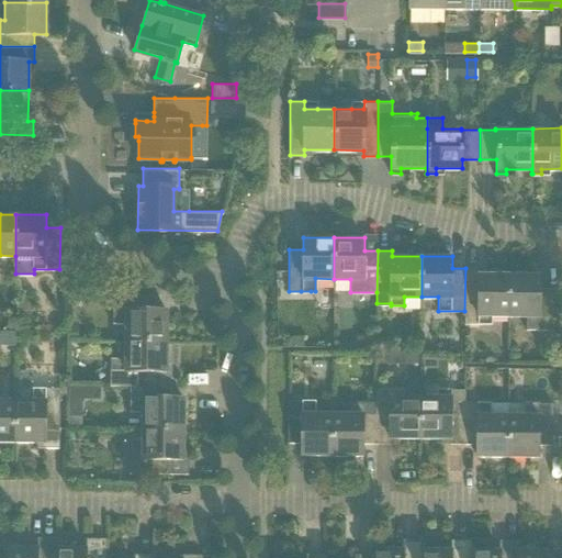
[(508,314),(509,275),(480,274),(480,268),(465,268),(464,311),(464,323),(491,323),(491,314),(508,314)]
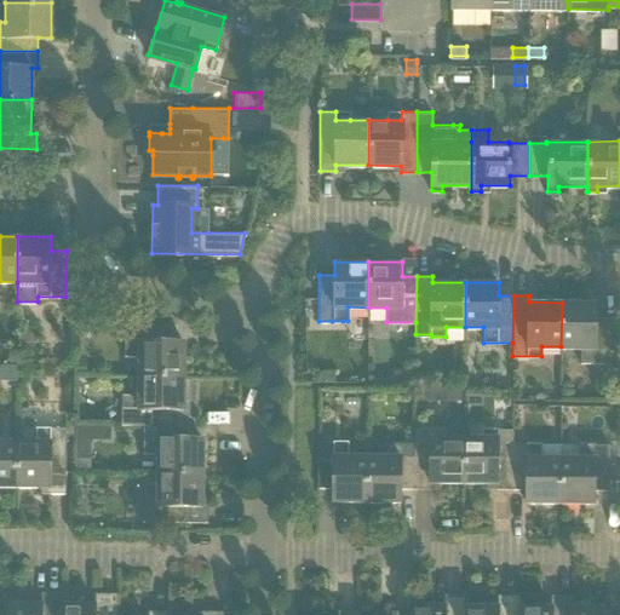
[(610,361),(610,346),(610,316),(595,316),(596,303),(562,303),(561,346),(581,346),(581,361),(610,361)]
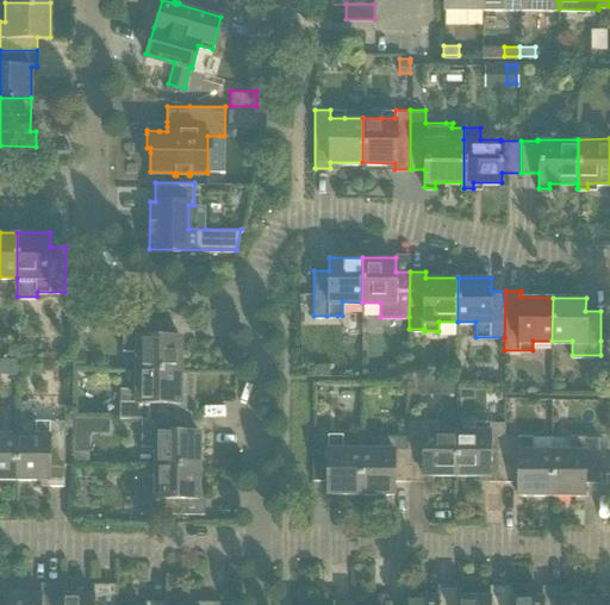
[(181,369),(181,335),(168,335),(168,320),(123,320),(123,350),(137,350),(137,369),(181,369)]
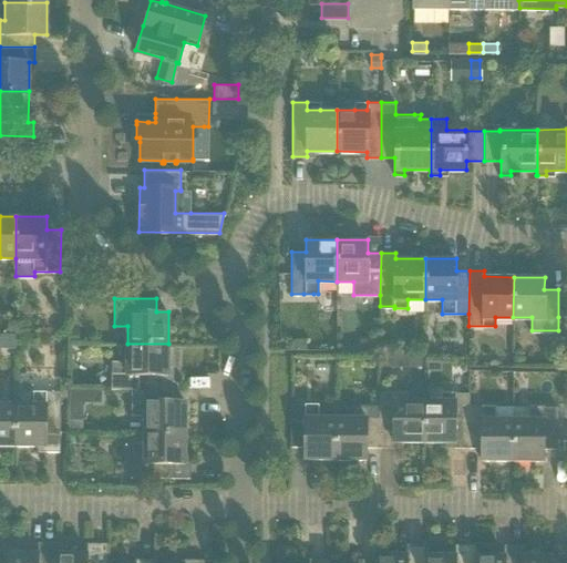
[(3,333),(3,347),(16,347),(16,333),(3,333)]
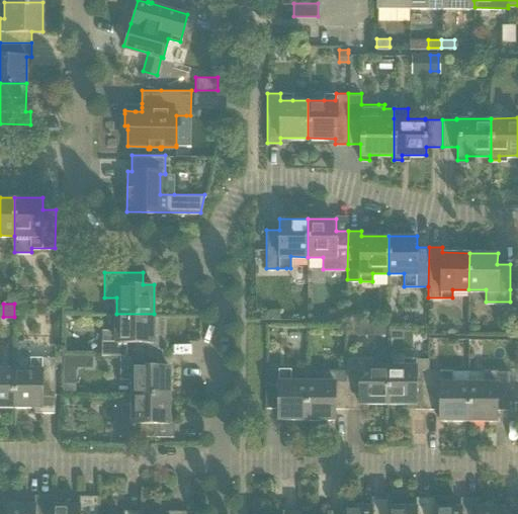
[(280,318),(280,308),(266,308),(265,317),(266,318),(280,318)]
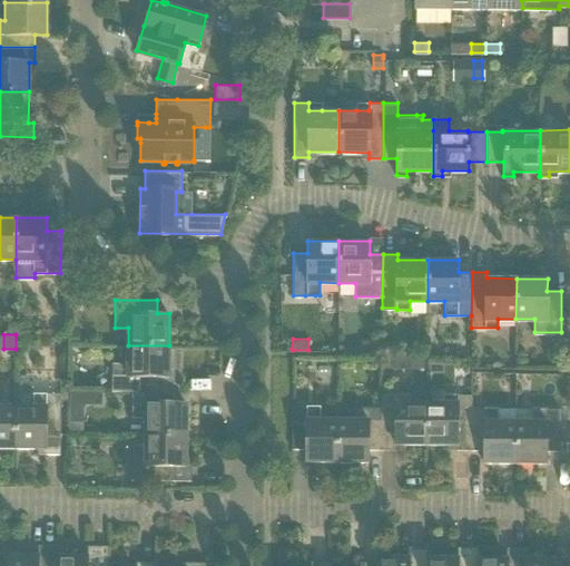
[(380,351),(381,340),(363,340),(362,351),(380,351)]
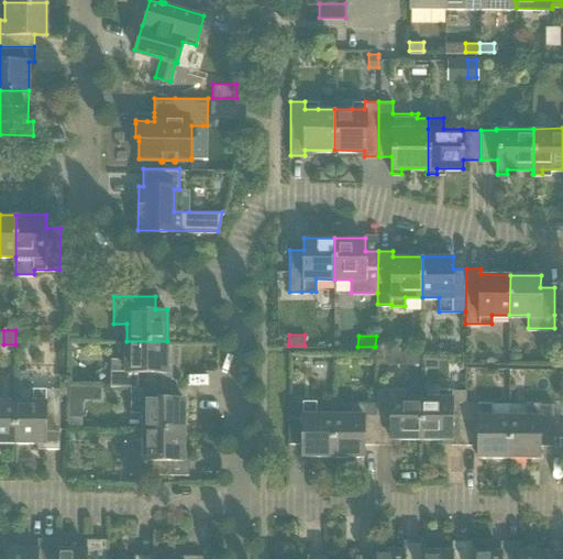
[(110,385),(172,385),(172,370),(166,370),(167,341),(127,341),(125,359),(110,359),(110,385)]
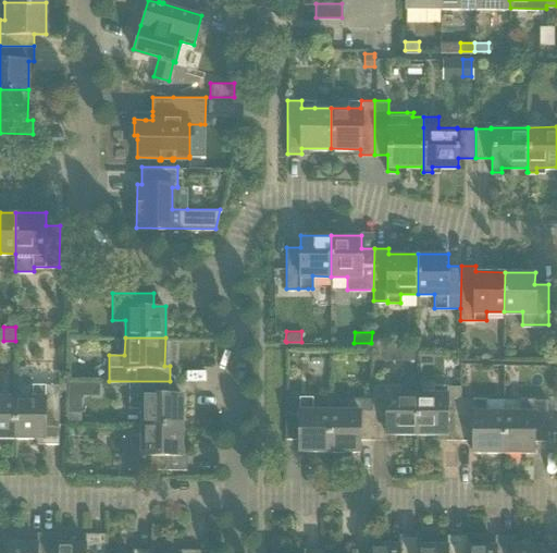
[(413,348),(400,347),(400,357),(413,357),(413,348)]
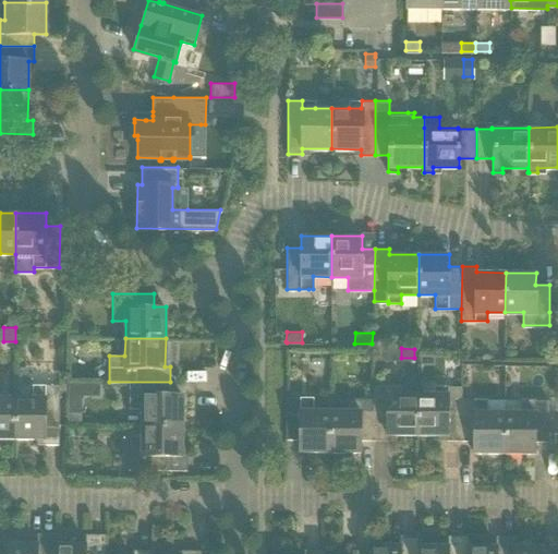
[(182,425),(182,394),(170,394),(170,382),(129,382),(129,407),(142,407),(142,425),(182,425)]
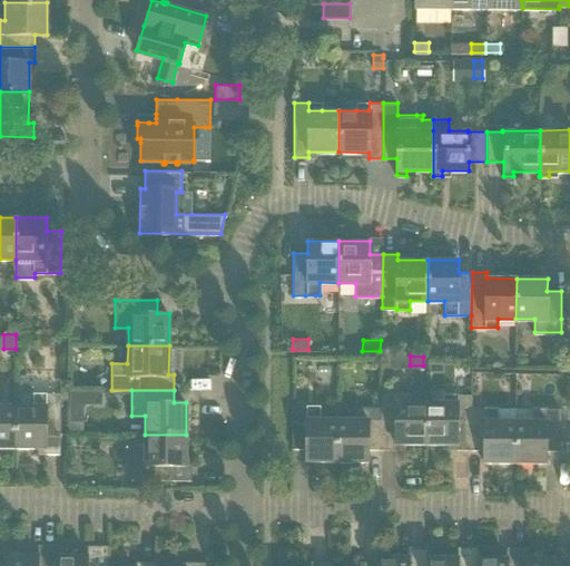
[(59,435),(60,392),(33,392),(33,406),(16,406),(15,447),(45,447),(45,452),(60,452),(60,435),(59,435)]
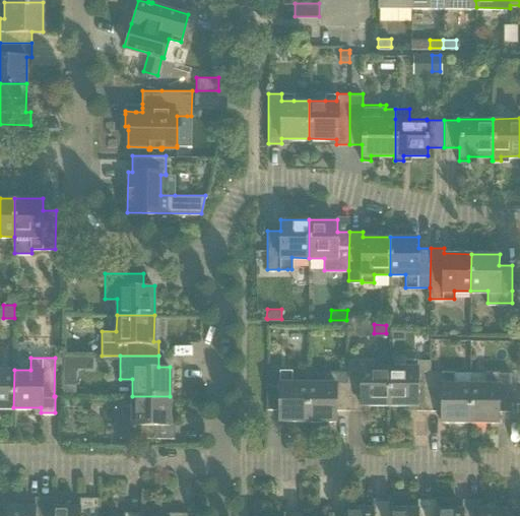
[(388,404),(389,366),(361,366),(361,359),(348,359),(348,371),(348,408),(362,409),(362,404),(388,404)]
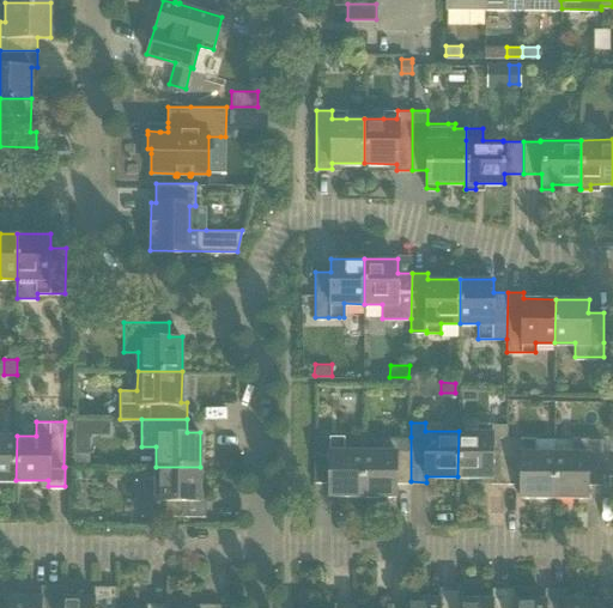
[(505,482),(507,437),(507,424),(490,424),(490,431),(459,431),(457,476),(490,476),(490,482),(505,482)]
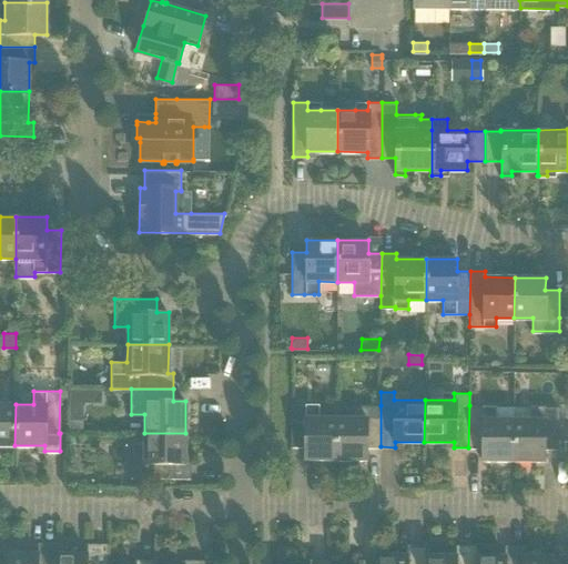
[(69,421),(69,431),(81,431),(81,421),(81,403),(69,403),(69,421)]
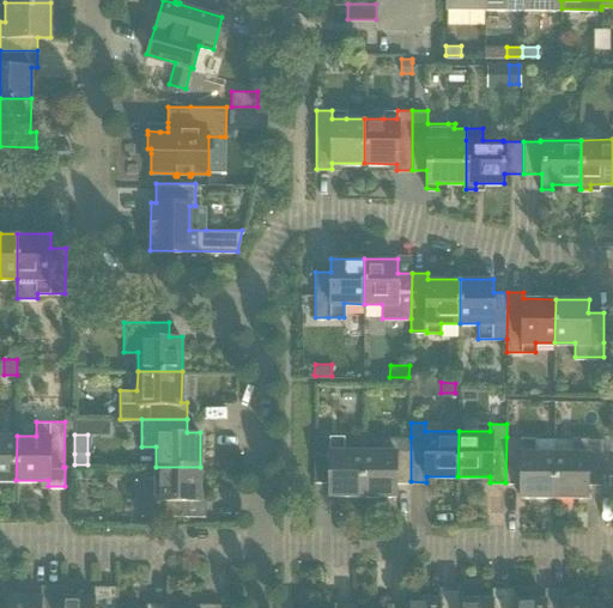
[(0,479),(16,480),(17,436),(0,436),(0,479)]
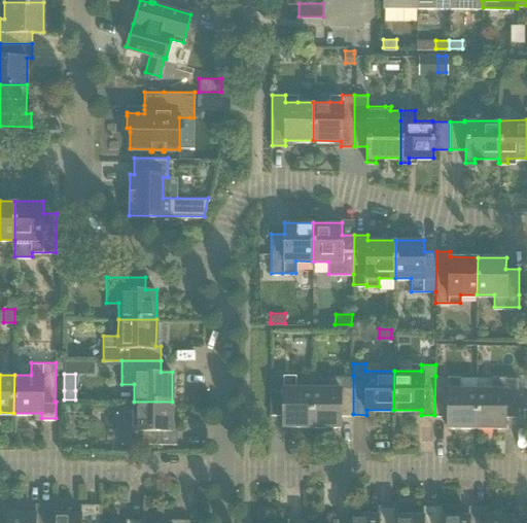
[(311,425),(312,387),(295,387),(295,375),(270,375),(270,414),(282,414),(282,425),(311,425)]
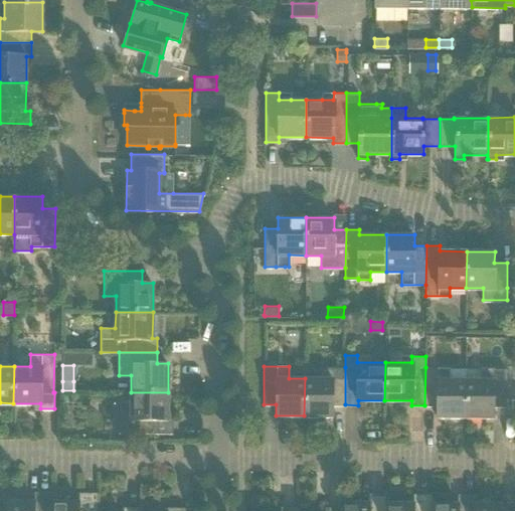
[(345,404),(345,367),(320,366),(319,378),(305,378),(304,415),(332,416),(332,404),(345,404)]
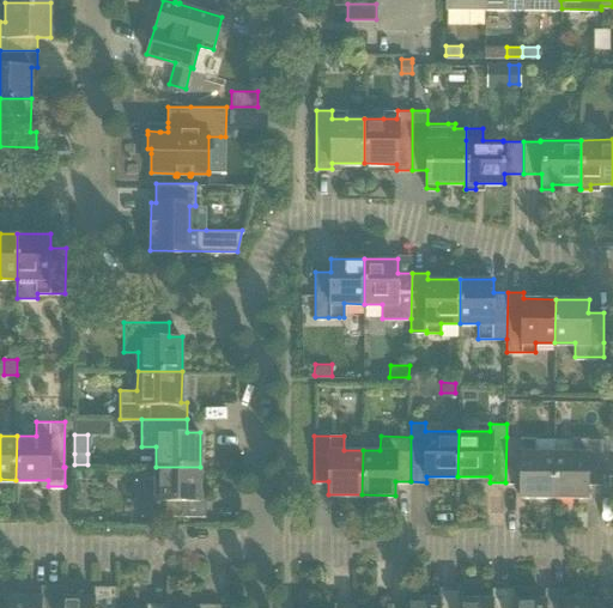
[(553,497),(554,451),(534,451),(535,437),(507,437),(505,482),(520,482),(520,496),(553,497)]
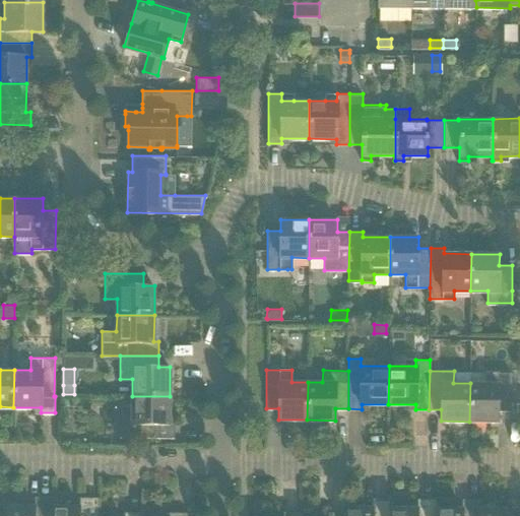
[(511,410),(511,372),(485,371),(485,383),(470,383),(469,422),(498,422),(498,410),(511,410)]
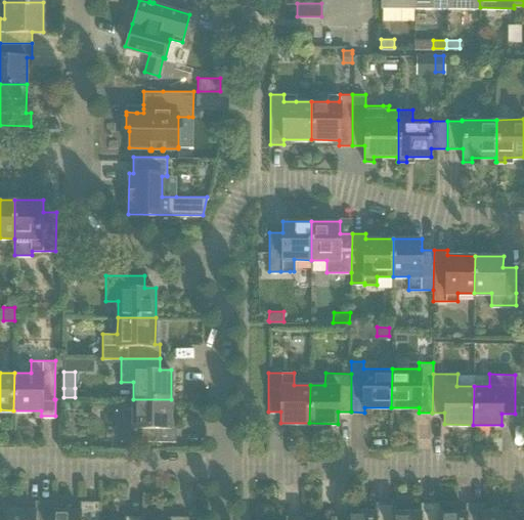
[(171,426),(171,399),(133,399),(133,415),(121,415),(121,420),(121,440),(160,440),(176,440),(176,426),(171,426)]
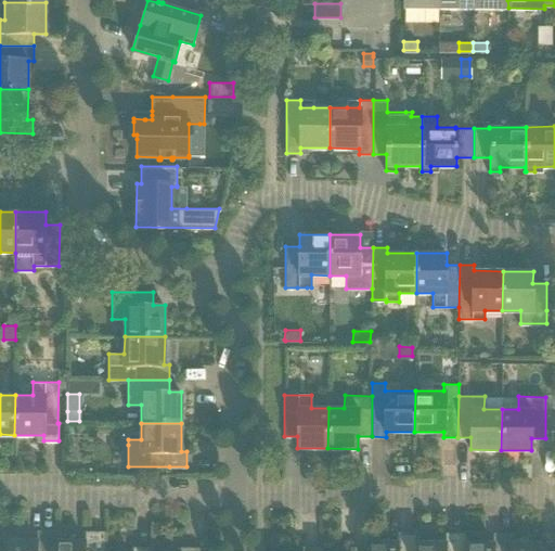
[(67,456),(67,471),(77,471),(77,456),(67,456)]
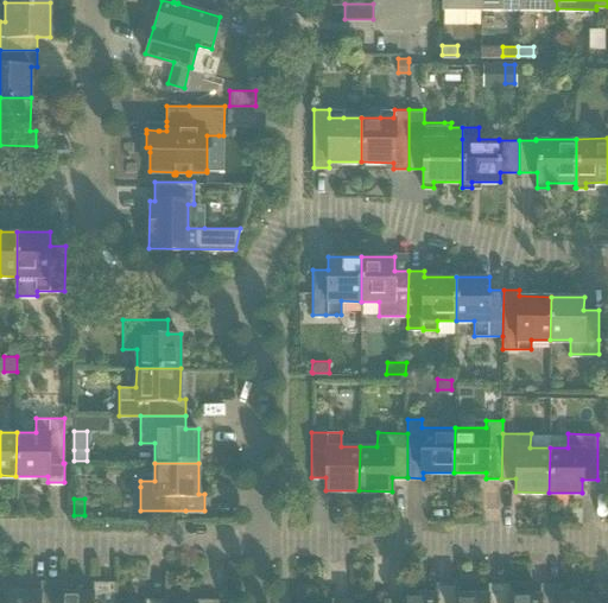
[(62,602),(63,591),(63,579),(48,579),(48,591),(40,591),(8,591),(8,602),(62,602)]
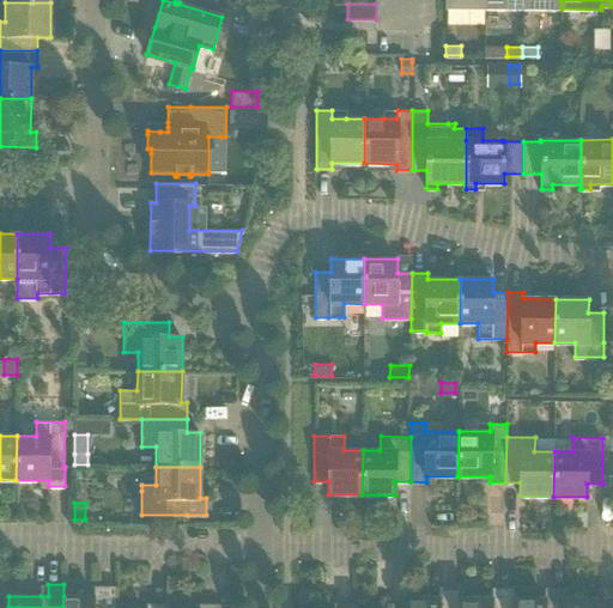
[(115,607),(115,585),(101,585),(101,596),(64,596),(62,607),(115,607)]
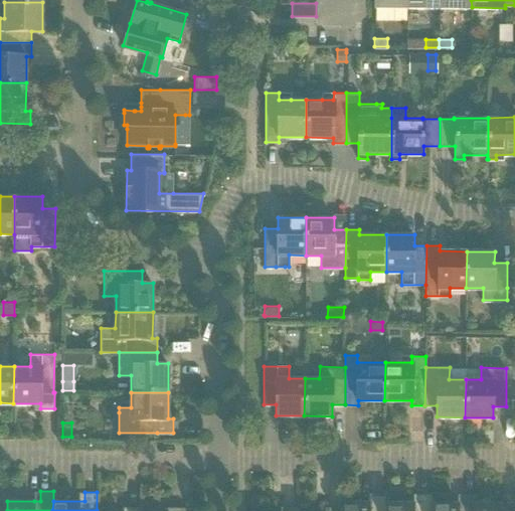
[(387,510),(387,503),(387,493),(375,493),(375,502),(342,502),(342,506),(343,506),(343,510),(387,510)]
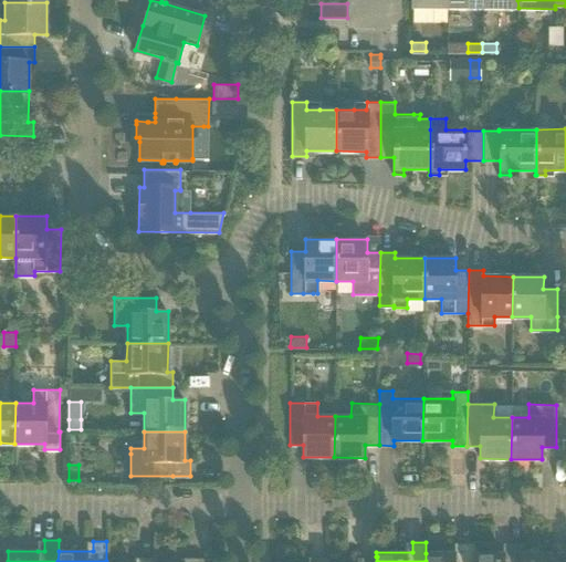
[(474,561),(474,553),(474,542),(461,542),(461,553),(426,553),(426,561),(474,561)]
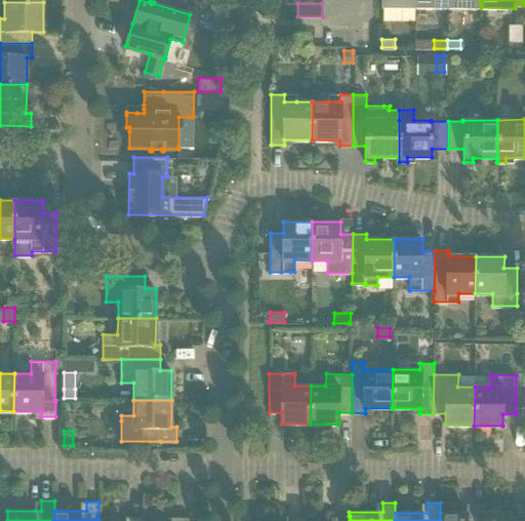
[(485,520),(485,513),(485,504),(473,503),(473,513),(440,513),(440,520),(485,520)]
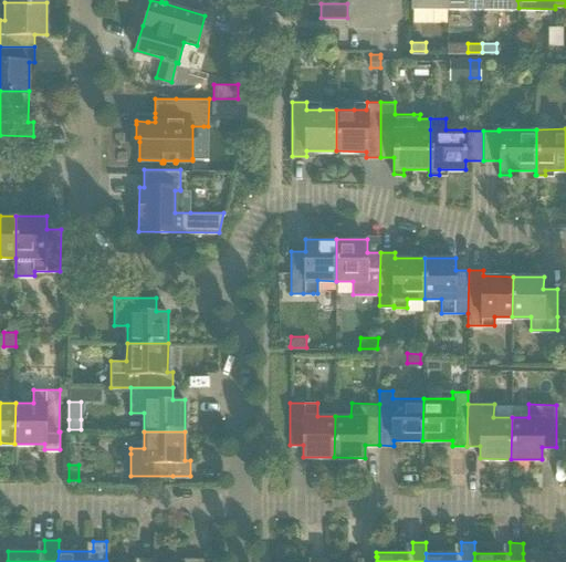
[(565,561),(565,542),(558,543),(558,554),(523,553),(523,561),(565,561)]
